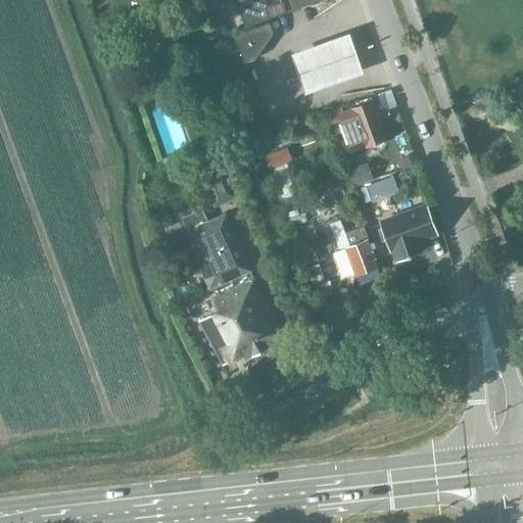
[(268,7),(265,0),(234,0),(244,28),(287,13),(283,2),(268,7)]
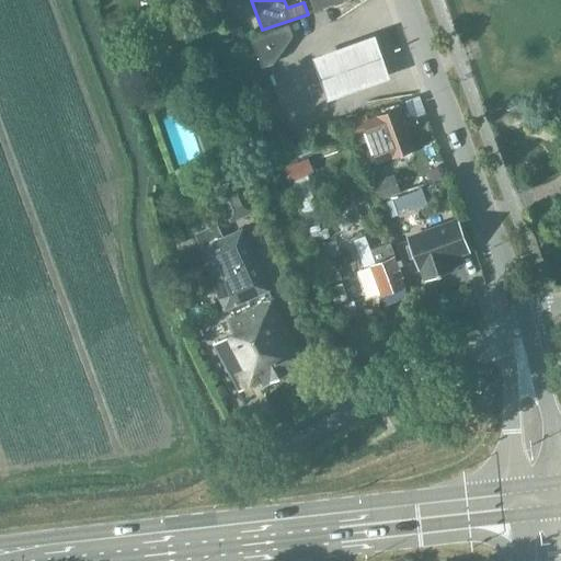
[(311,0),(316,10),(342,0),(311,0)]
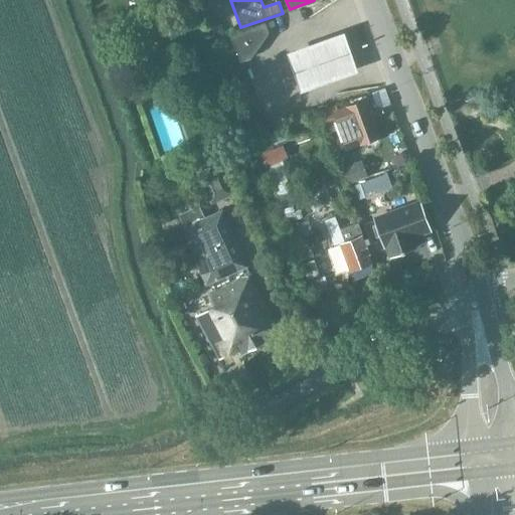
[(230,35),(240,62),(251,58),(270,33),(266,22),(230,35)]
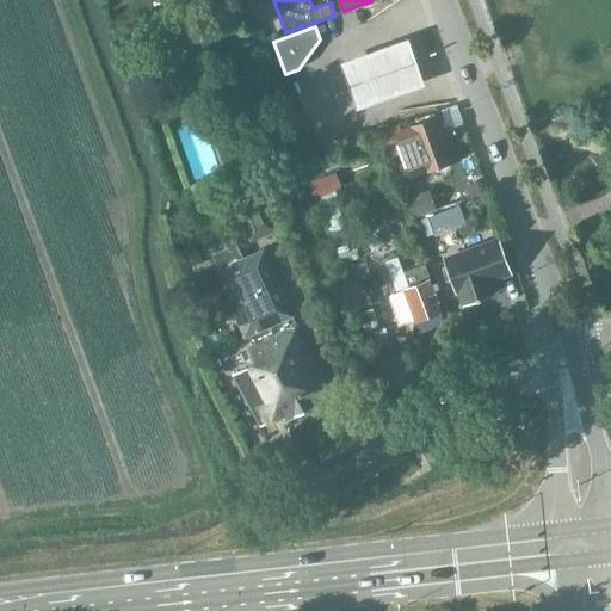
[(407,38),(340,60),(356,107),(423,87),(407,38)]
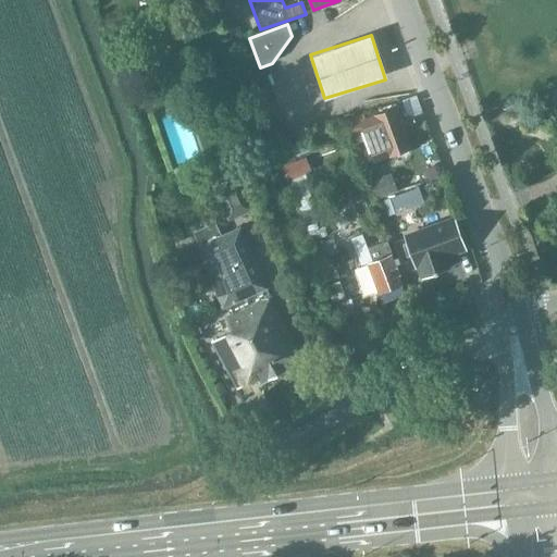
[(348,121),(354,134),(366,128),(376,160),(410,148),(396,109),(366,120),(363,114),(348,121)]
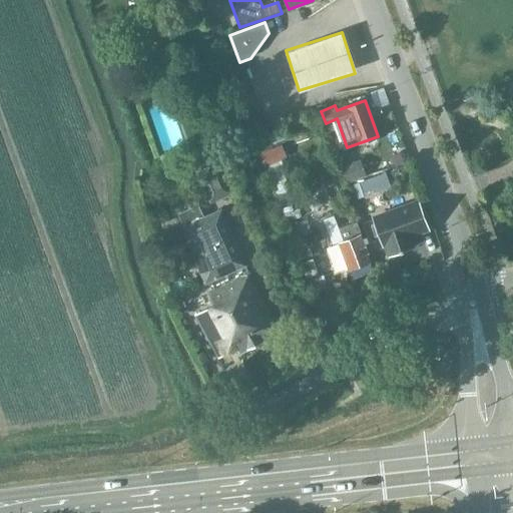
[(176,160),(164,101),(139,106),(151,165),(176,160)]
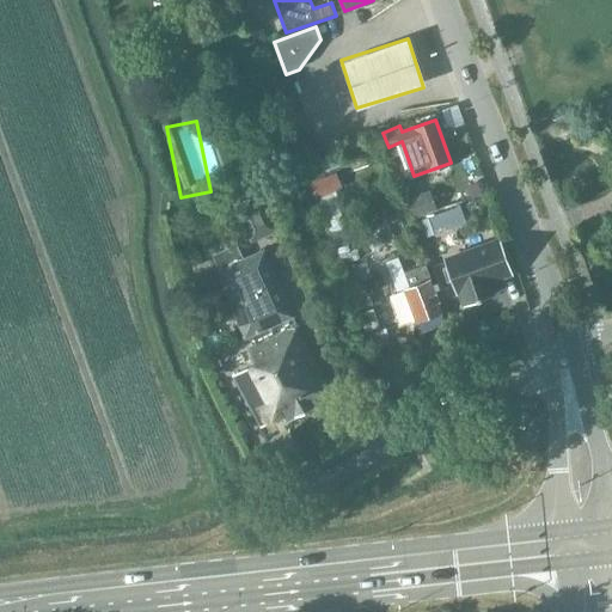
[(408,199),(414,218),(436,209),(430,190),(408,199)]
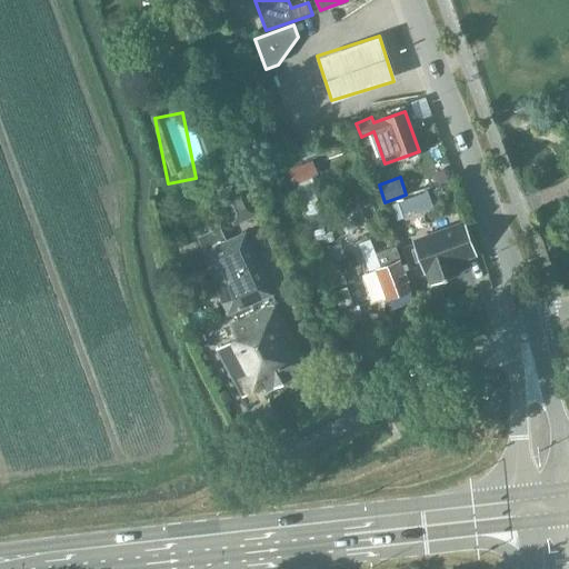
[(225,197),(236,225),(260,215),(248,187),(225,197)]
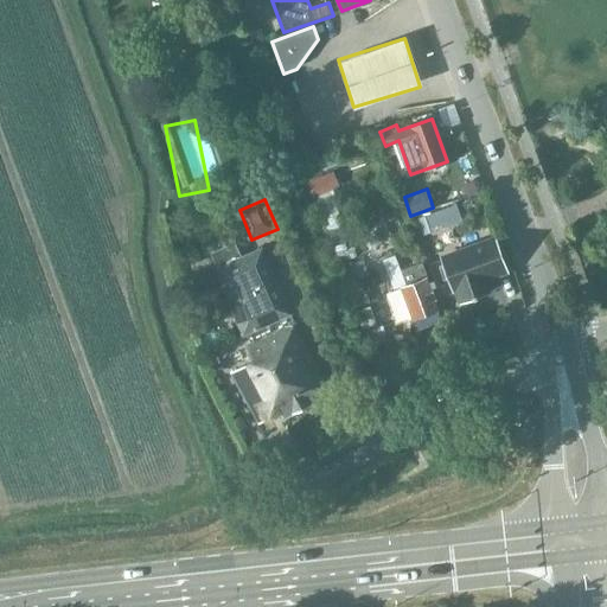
[(504,266),(494,241),(443,260),(454,291),(457,291),(459,296),(466,300),(473,299),(478,296),(483,293),(486,287),(484,280),(486,279),(484,273),(504,266)]
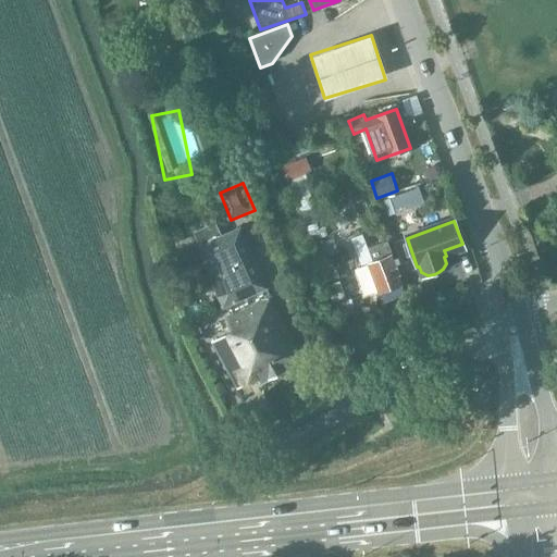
[(242,229),(199,248),(223,313),(232,309),(269,293),(242,229)]
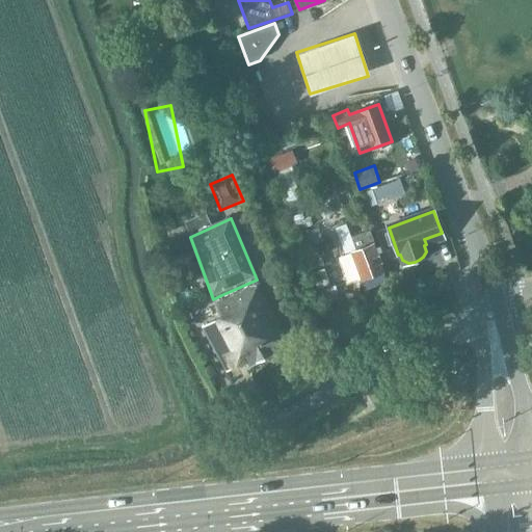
[(356,249),(351,251),(362,282),(364,281),(368,282),(373,280),(374,276),(386,272),(370,230),(351,237),(356,249)]
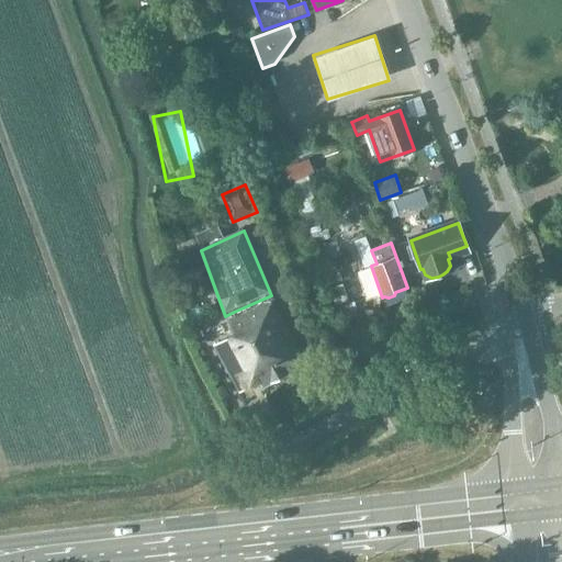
[(452,257),(463,294),(479,290),(468,253),(452,257)]
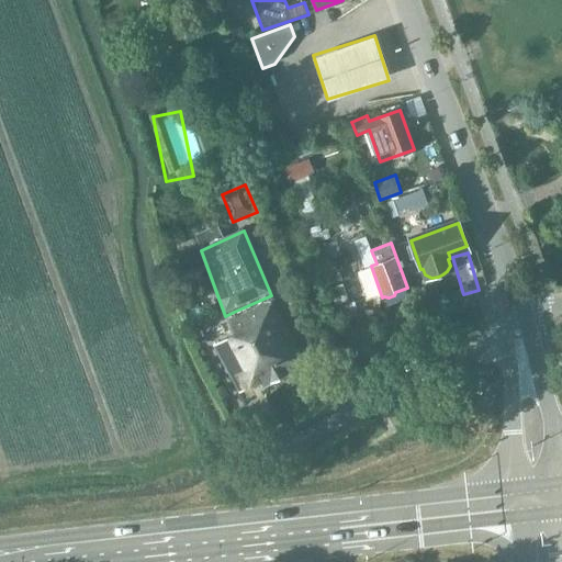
[(237,334),(216,345),(240,392),(260,382),(263,388),(307,364),(271,295),(234,312),(236,318),(231,321),(237,334)]
